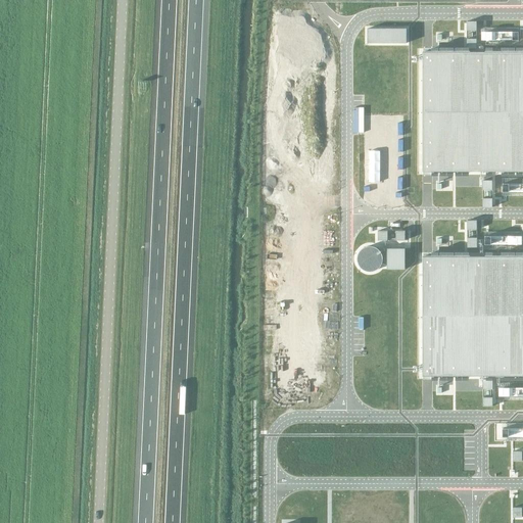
[(468,29),(477,30),(477,20),(468,20),(468,29)]
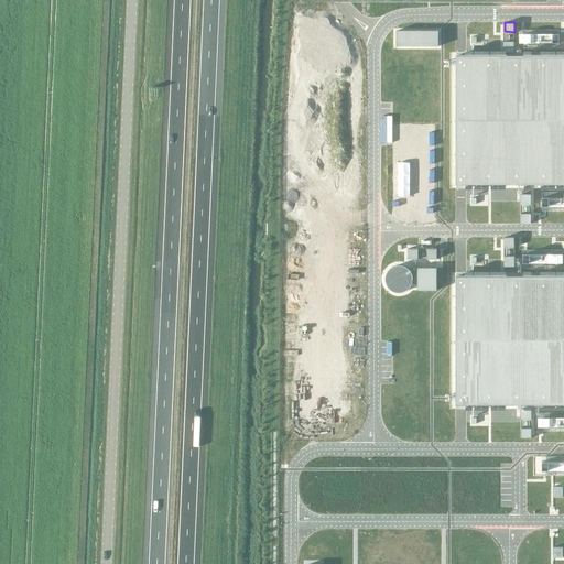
[(397,46),(438,47),(438,30),(397,29),(397,46)]
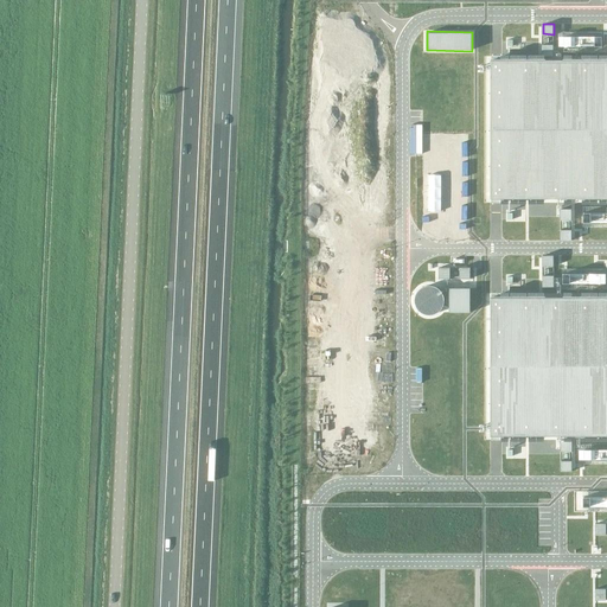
[(542,53),(553,55),(554,44),(542,44),(542,53)]
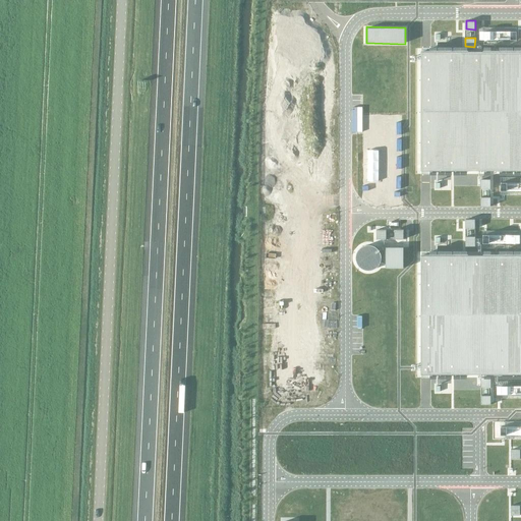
[(520,52),(421,53),(421,170),(520,170),(520,52)]
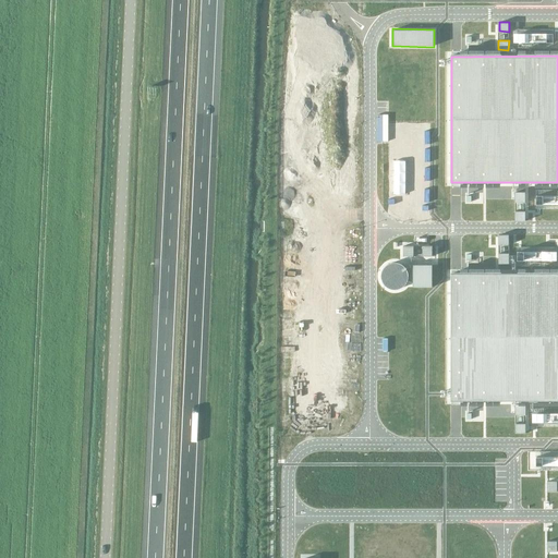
[(514,201),(525,201),(525,191),(514,191),(514,201)]
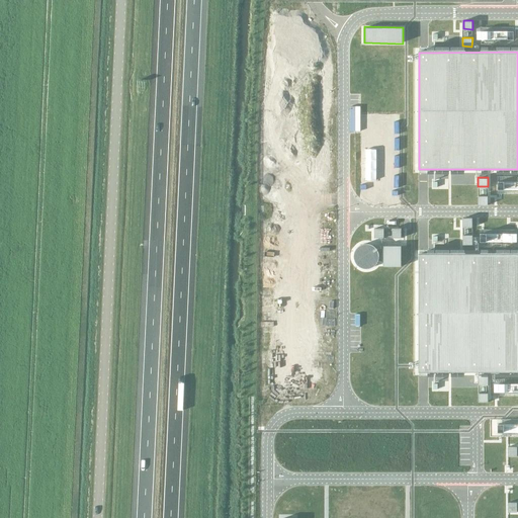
[(425,178),(425,188),(443,188),(442,178),(425,178)]
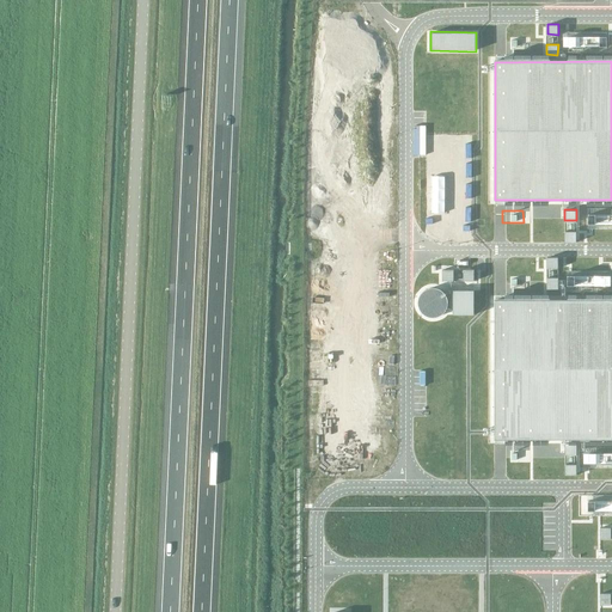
[(611,210),(579,213),(580,226),(611,224),(611,210)]
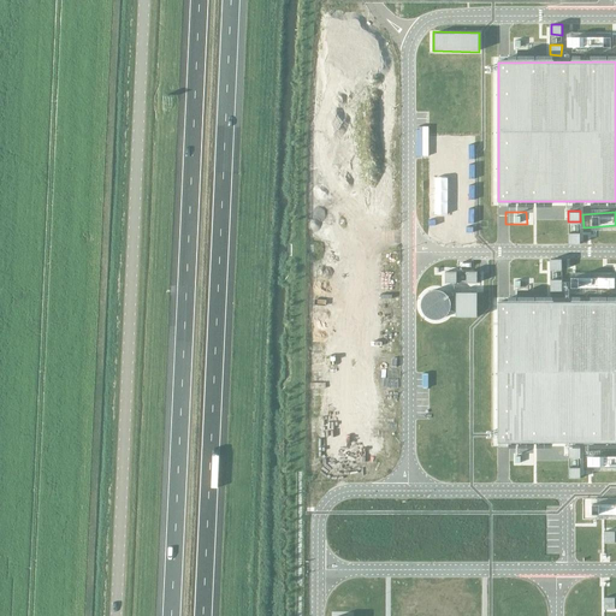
[(569,243),(581,243),(581,232),(569,232),(569,243)]
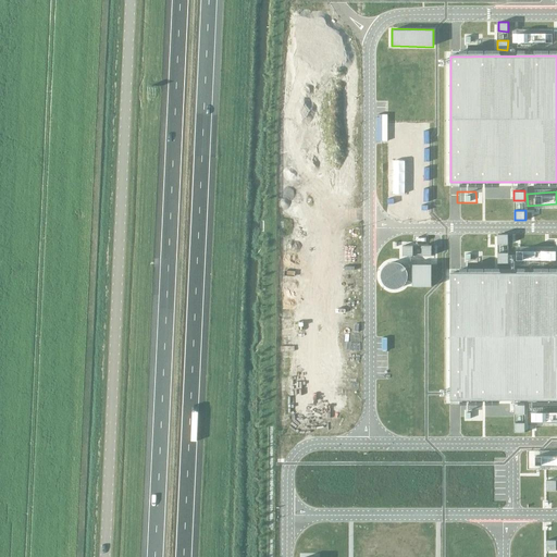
[(498,243),(508,243),(508,234),(498,234),(498,243)]
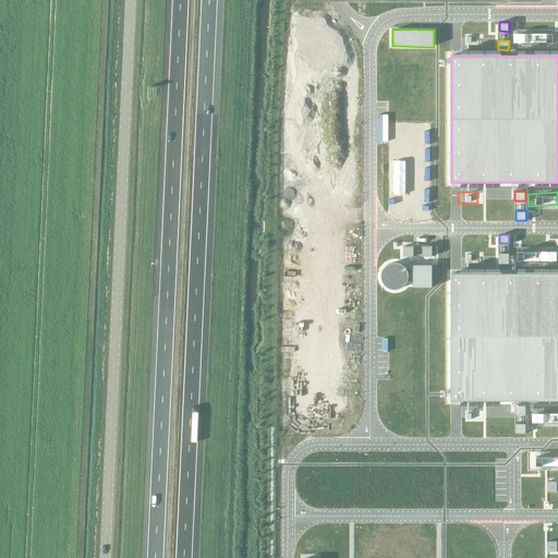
[(395,243),(395,254),(404,254),(404,243),(395,243)]
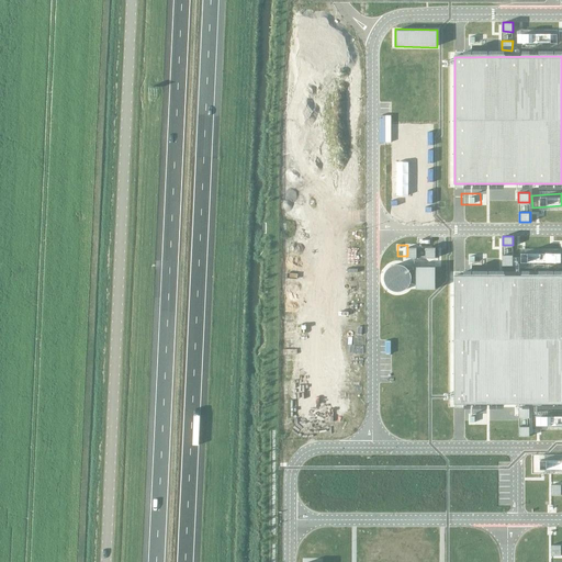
[(417,246),(418,255),(427,255),(427,246),(417,246)]
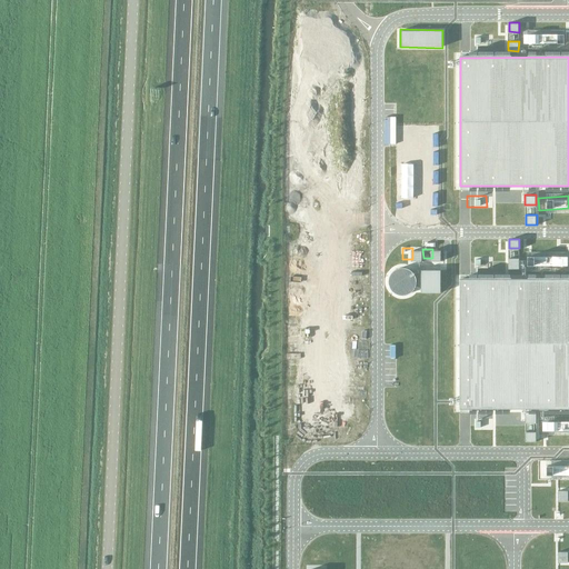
[(509,268),(519,268),(519,258),(509,258),(509,268)]
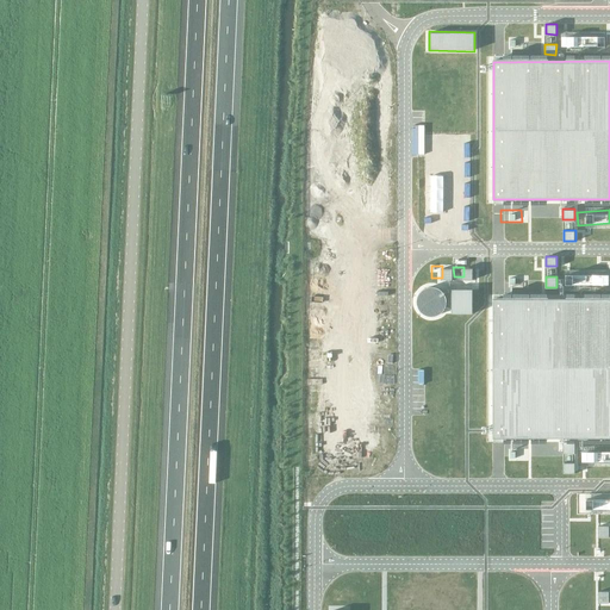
[(410,285),(409,315),(436,316),(437,286),(410,285)]
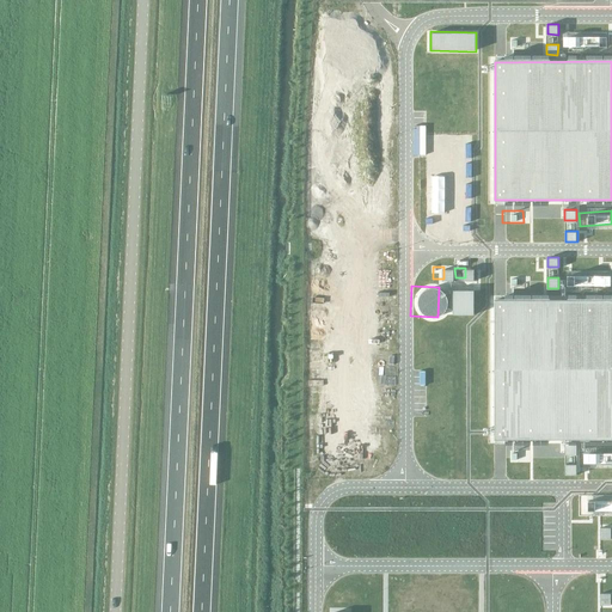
[(465,288),(444,288),(444,312),(465,313),(465,288)]
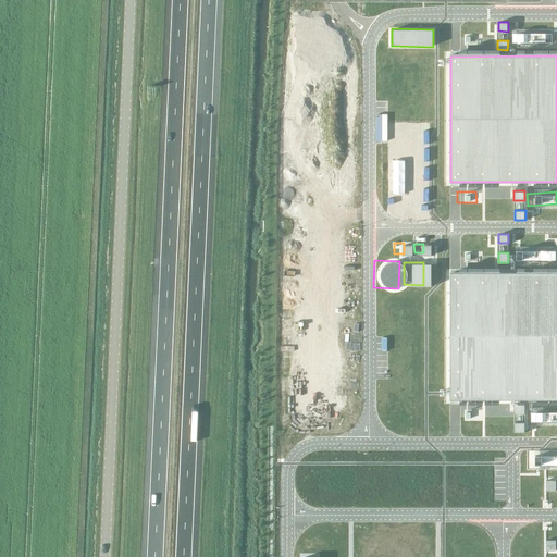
[(556,273),(450,273),(450,399),(556,399),(556,273)]
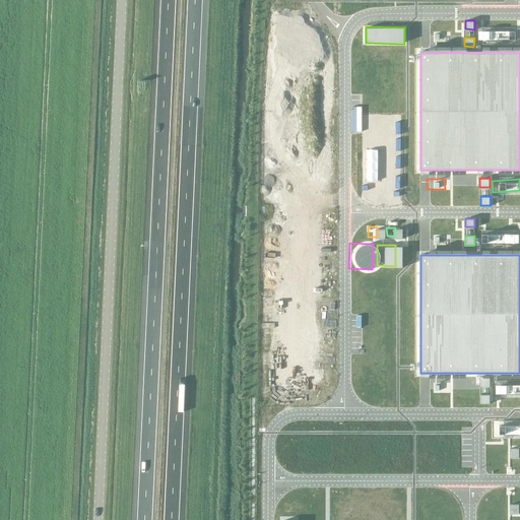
[(472,375),(472,386),(482,386),(482,375),(472,375)]
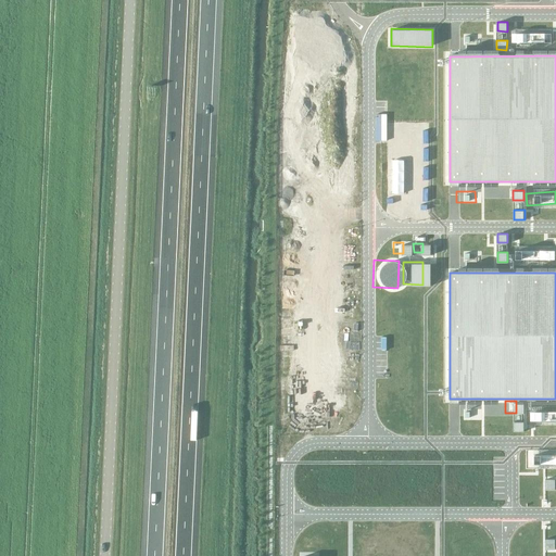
[(555,420),(555,408),(528,409),(529,421),(555,420)]
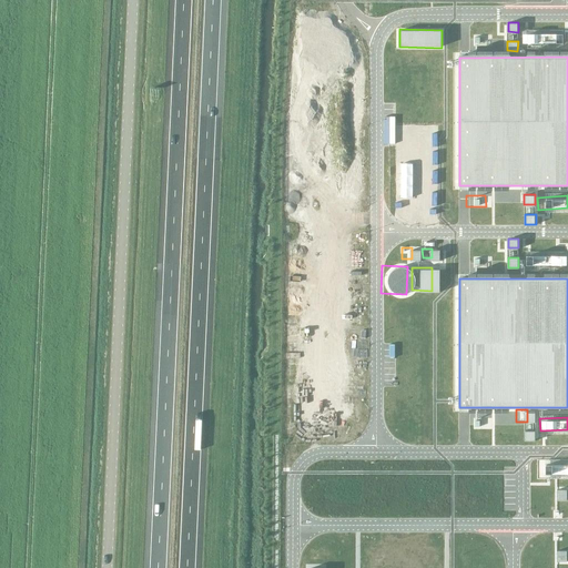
[(516,438),(527,439),(527,429),(516,428),(516,438)]
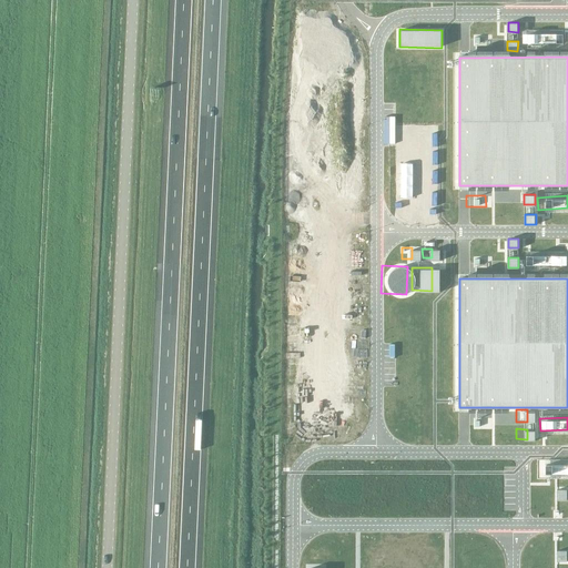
[(567,473),(567,462),(536,463),(537,474),(567,473)]
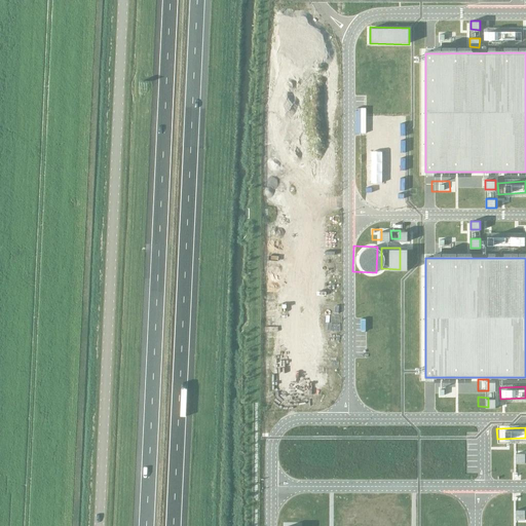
[(508,462),(517,462),(518,452),(509,451),(508,462)]
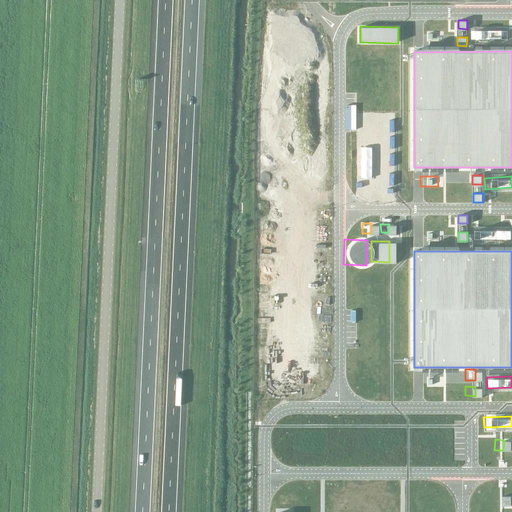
[(307,449),(295,449),(295,461),(307,461),(307,449)]
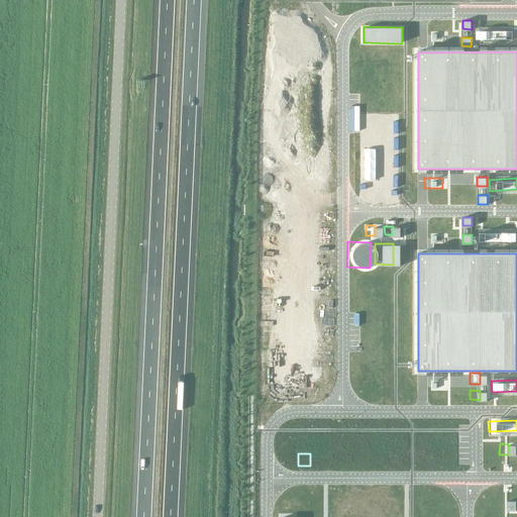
[(499,499),(499,509),(508,509),(508,499),(499,499)]
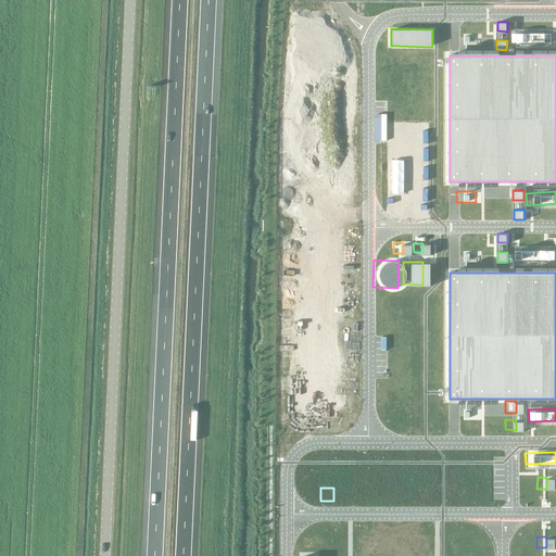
[(403,552),(418,552),(418,539),(404,539),(403,552)]
